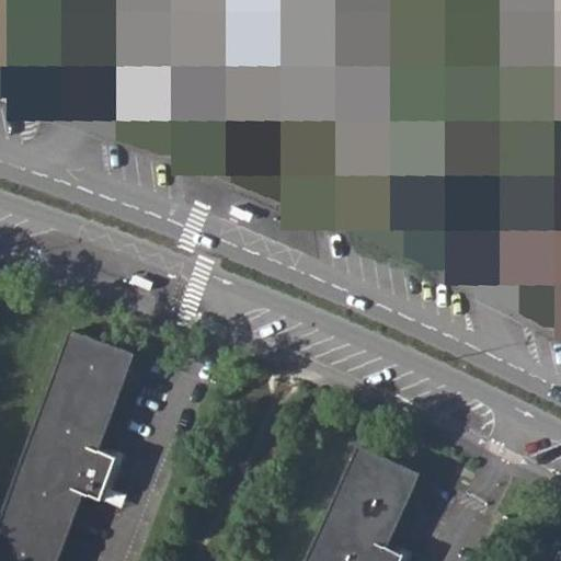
[(249,221),(252,213),(232,204),(230,208),(228,213),(249,221)]
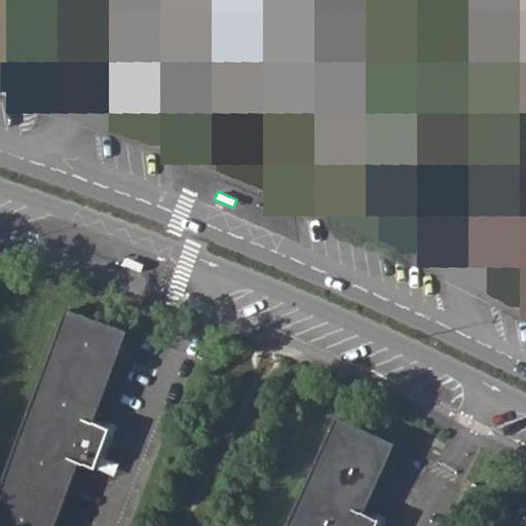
[(124,255),(121,264),(140,271),(142,267),(144,263),(124,255)]
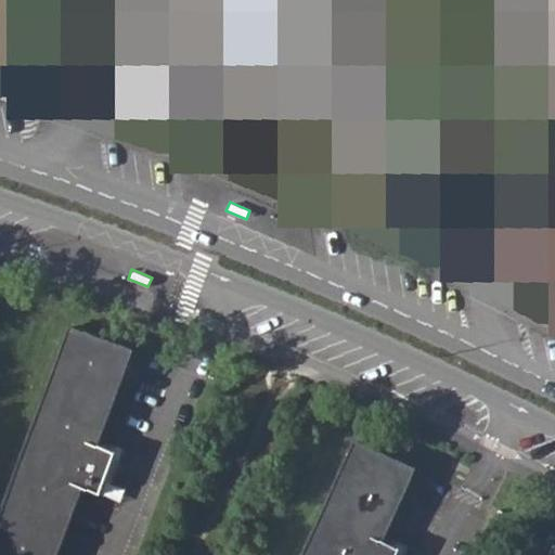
[(99,446),(134,349),(81,330),(71,325),(0,518),(0,554),(59,554),(84,488),(100,494),(115,452),(99,446)]
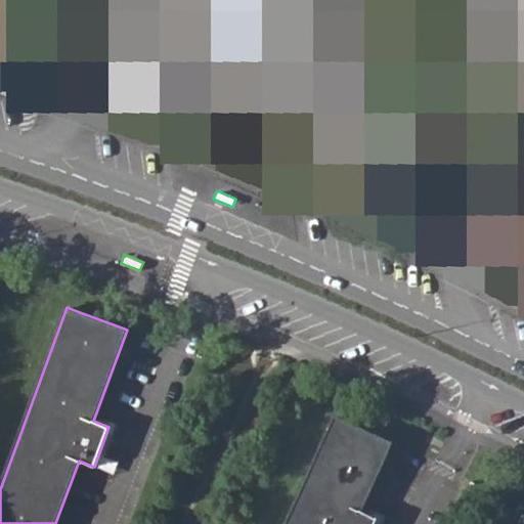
[(336,416),(286,523),(374,523),(377,518),(362,511),(394,442),(346,420),(336,416)]
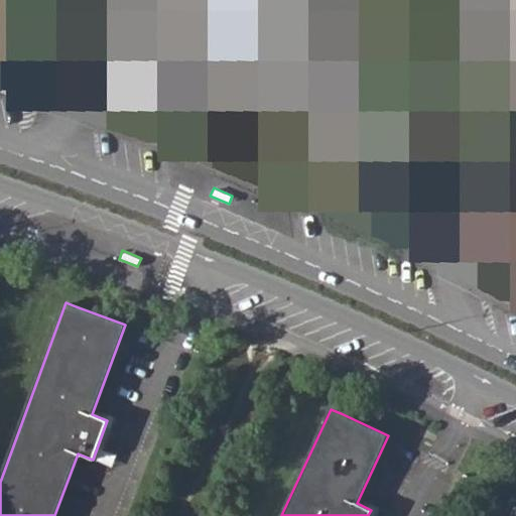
[(515,515),(515,498),(514,497),(513,497),(502,515),(515,515)]
